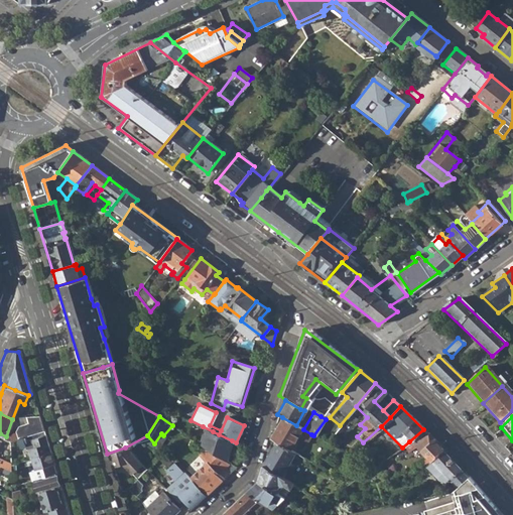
[(7,438),(7,442),(17,439),(42,431),(37,417),(18,418),(19,427),(16,427),(13,433),(14,436),(7,438)]
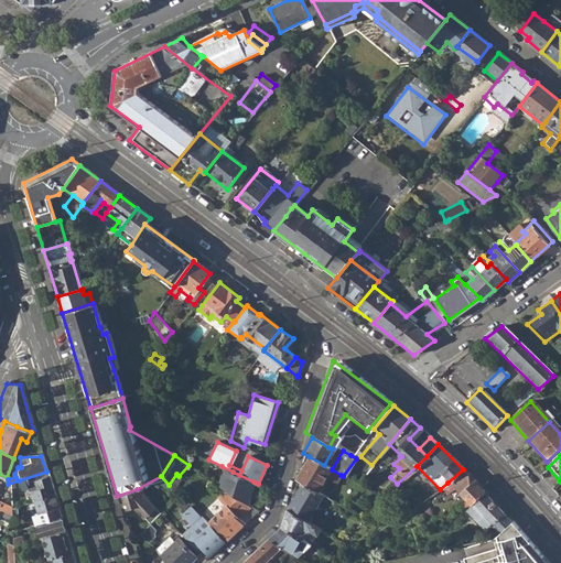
[(319,494),(326,479),(334,485),(341,475),(332,469),(324,465),(309,456),(295,479),(302,484),(319,494)]
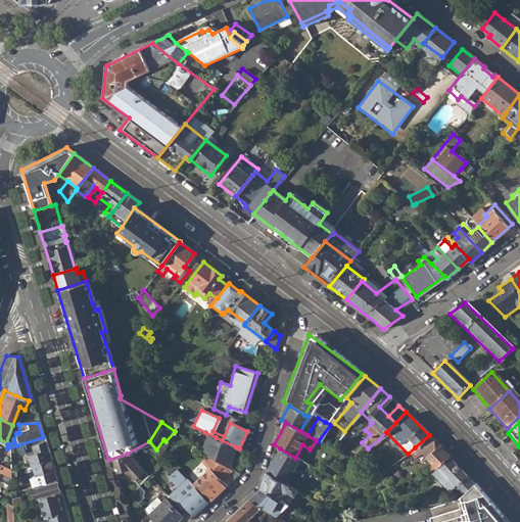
[(207,455),(229,469),(235,446),(222,440),(216,437),(205,432),(200,449),(207,455)]
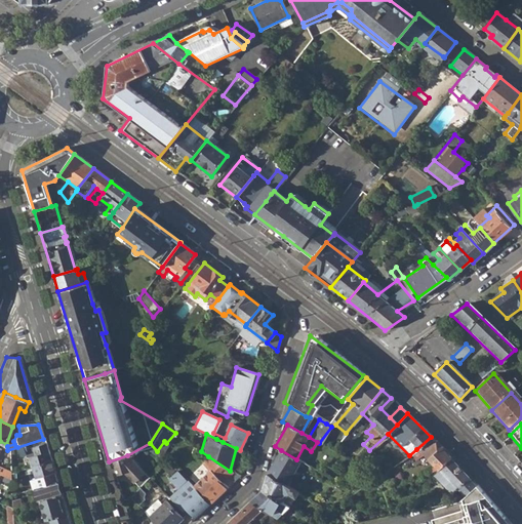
[(422,453),(437,470),(450,457),(431,437),(416,449),(409,455),(400,464),(404,469),(422,453)]
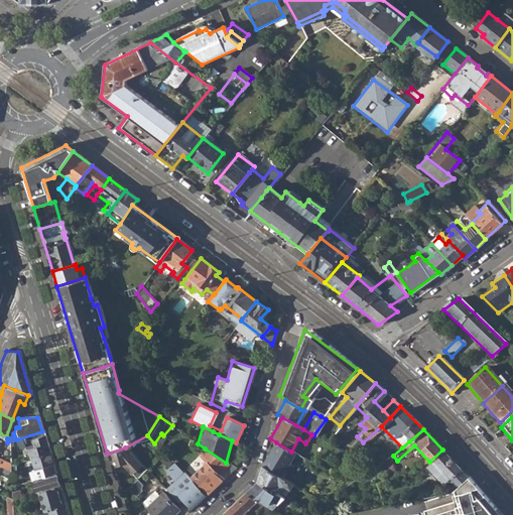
[(25,447),(29,460),(30,459),(48,454),(42,431),(17,439),(20,448),(25,447)]
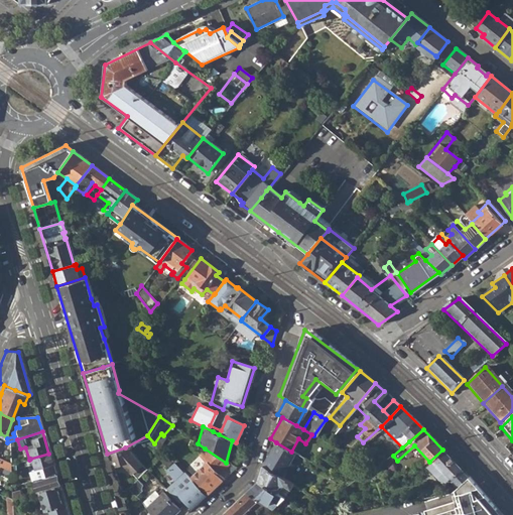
[(262,467),(279,478),(294,454),(291,452),(276,442),(262,467)]
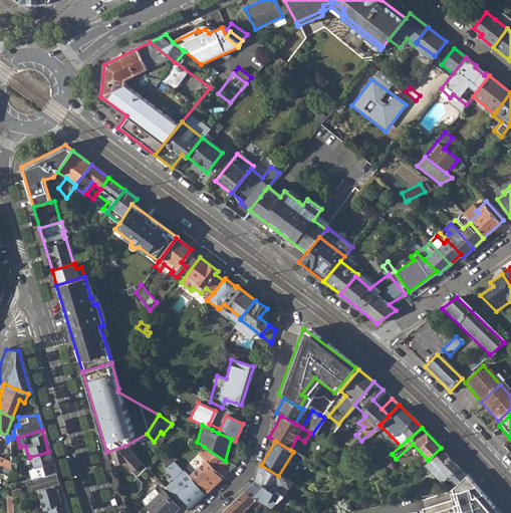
[(121,463),(136,478),(146,468),(124,446),(106,452),(110,466),(121,463)]
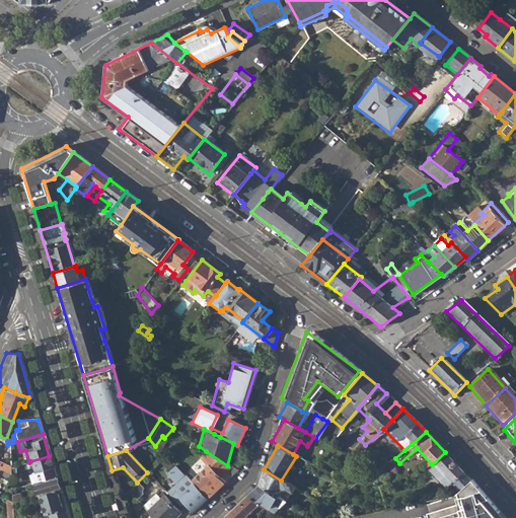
[(166,470),(172,463),(160,451),(155,459),(166,470)]
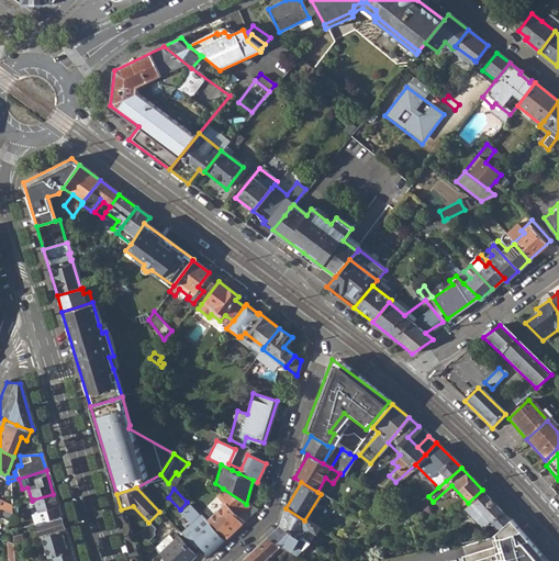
[(242,524),(236,518),(232,514),(237,509),(241,514),(248,506),(246,504),(223,489),(215,496),(223,505),(212,514),(207,508),(199,515),(208,524),(224,540),(242,524)]
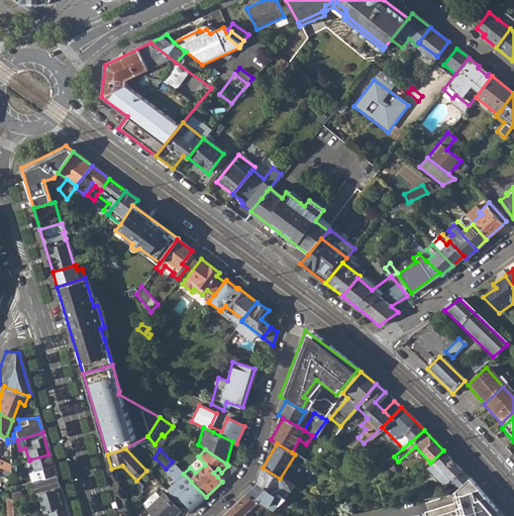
[(450,480),(456,487),(468,477),(443,450),(430,462),(427,466),(444,485),(450,480)]
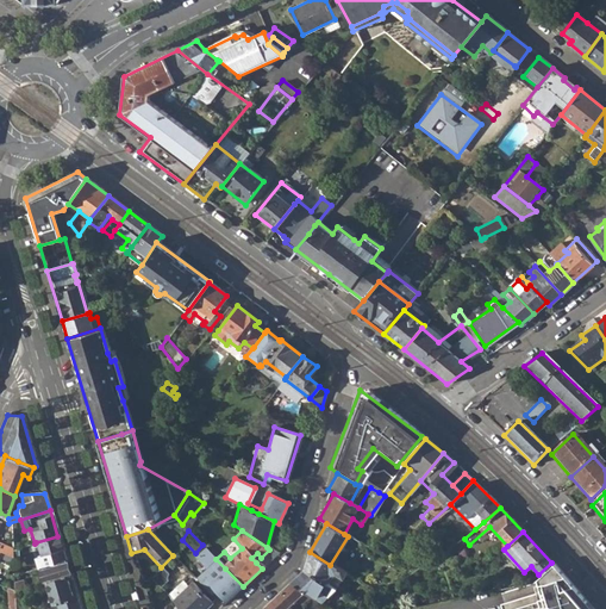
[(36,558),(38,569),(64,560),(57,536),(36,542),(41,557),(36,558)]
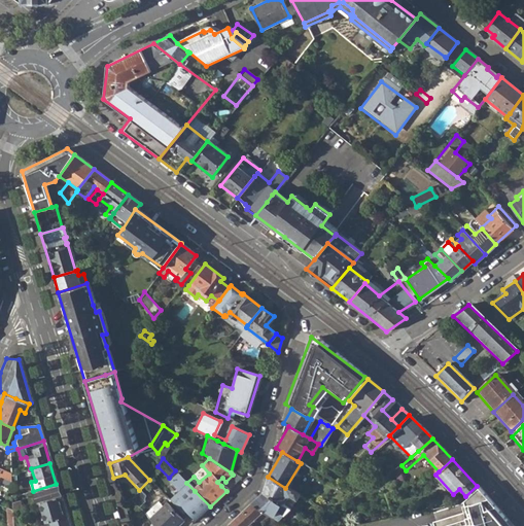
[(0,479),(3,480),(9,482),(9,475),(0,470),(0,479)]
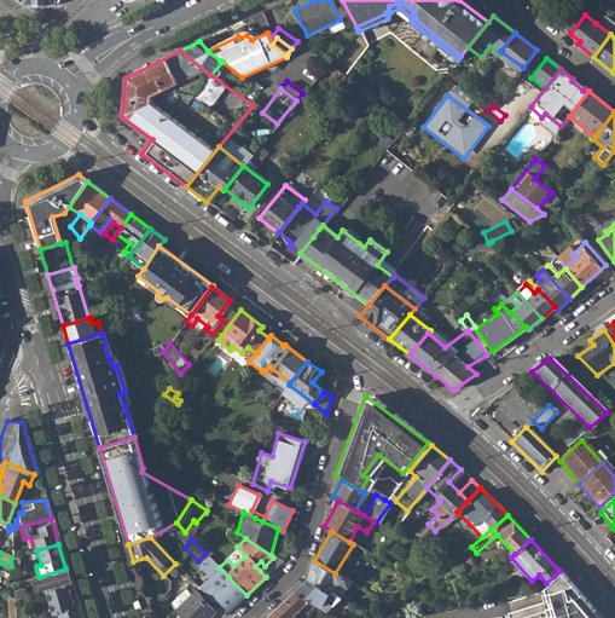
[(308,579),(329,591),(331,584),(337,581),(346,585),(348,581),(335,573),(314,560),(308,579)]
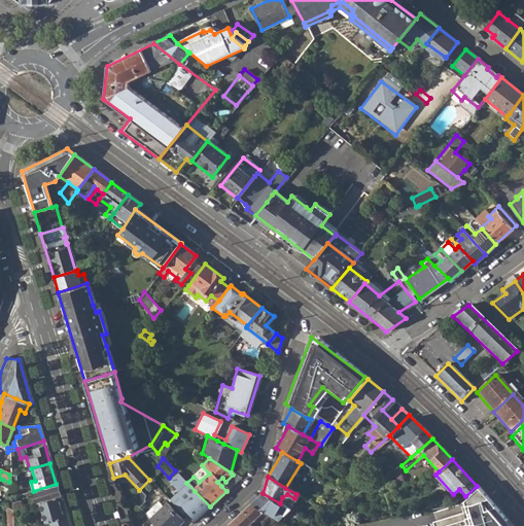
[(195,521),(210,506),(195,491),(186,483),(172,497),(185,511),(195,521)]
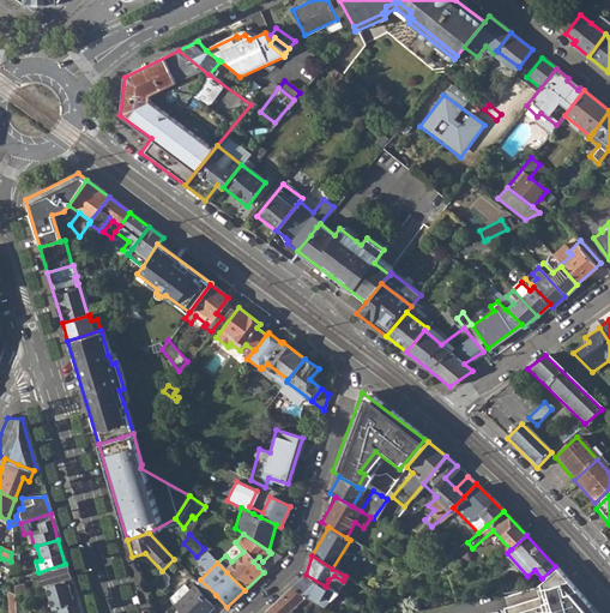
[(38,572),(43,587),(44,586),(70,578),(65,564),(38,572)]
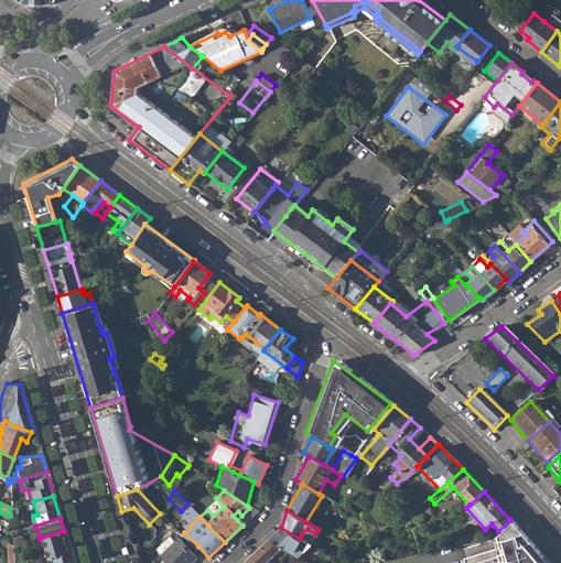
[(498,531),(497,532),(505,553),(497,556),(499,562),(547,562),(510,520),(498,531)]
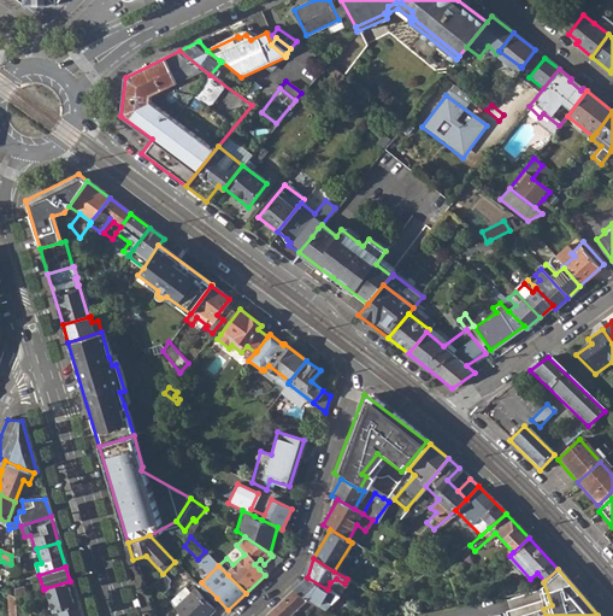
[(163,574),(151,586),(160,594),(168,587),(166,586),(169,581),(163,574)]
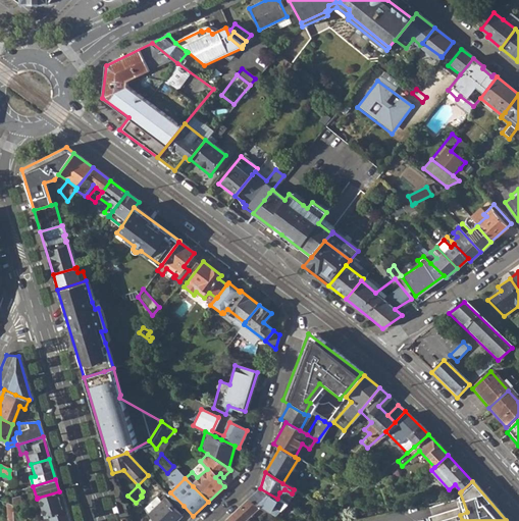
[(248,499),(269,513),(281,501),(277,499),(260,488),(248,499)]
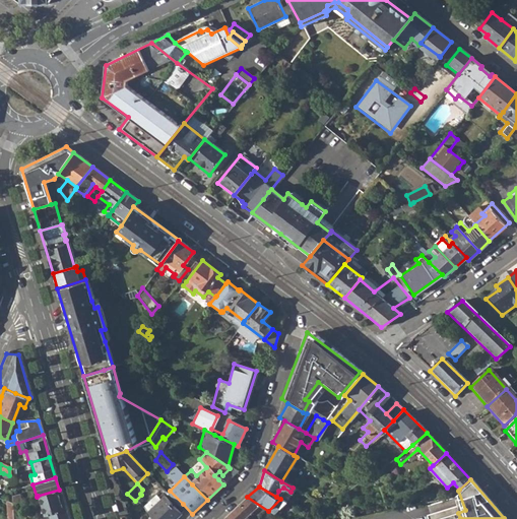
[(38,496),(43,516),(65,509),(59,490),(38,496)]
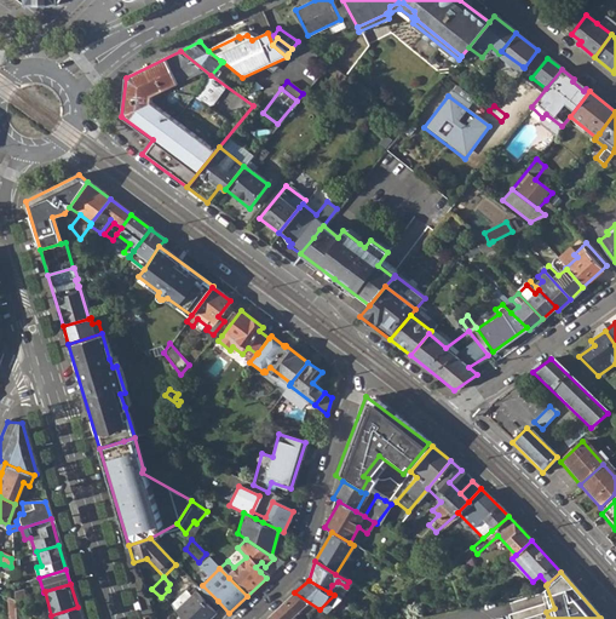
[(500,591),(502,600),(531,592),(529,584),(500,591)]
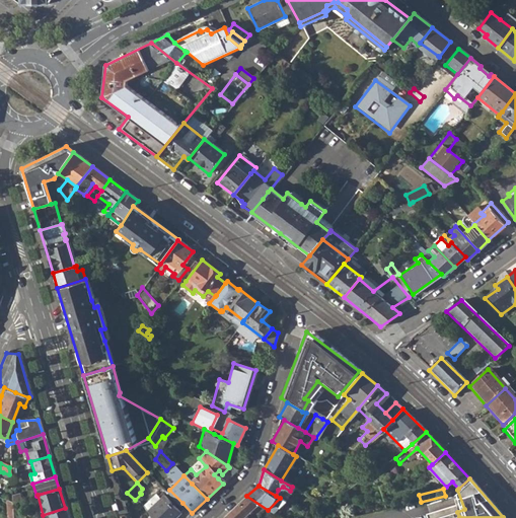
[(178,507),(182,503),(169,490),(165,493),(178,507)]
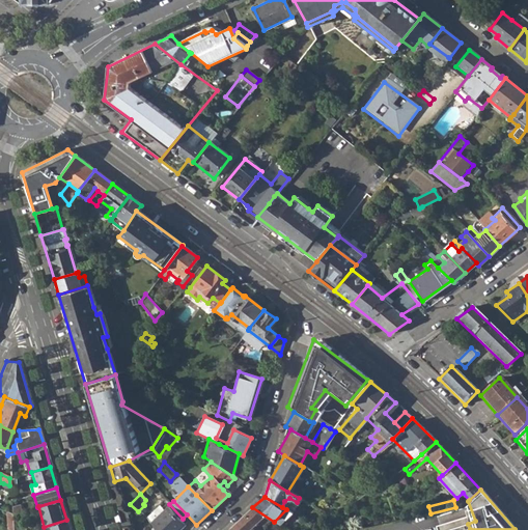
[(463,505),(462,505),(468,524),(475,521),(468,501),(463,505)]
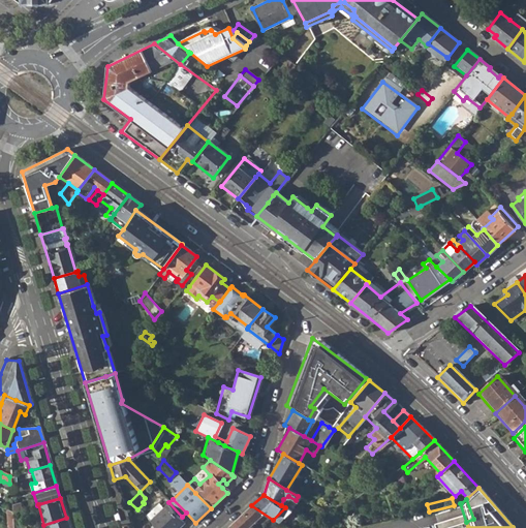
[(157,504),(144,517),(149,522),(162,509),(157,504)]
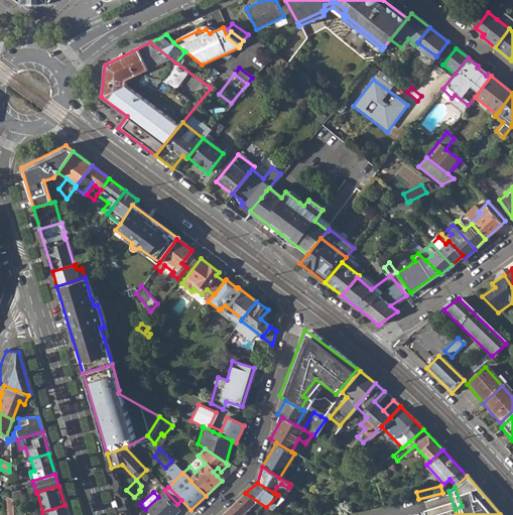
[(256,514),(266,507),(245,493),(235,503),(247,514),(256,514)]
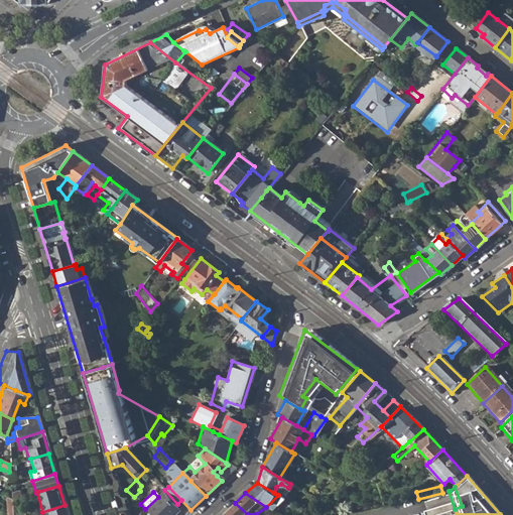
[(172,514),(177,510),(161,494),(158,497),(145,509),(149,514),(172,514)]
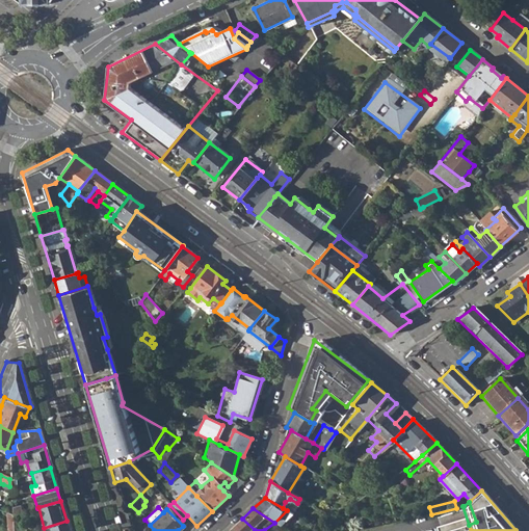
[(255,530),(242,519),(231,530),(255,530)]
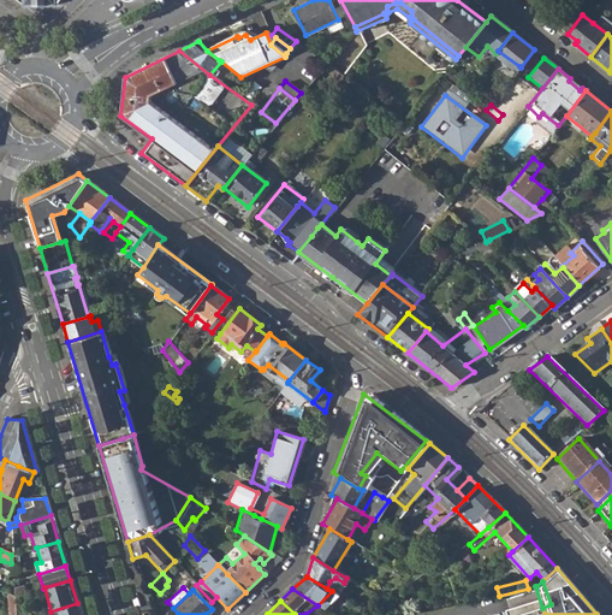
[(45,614),(79,614),(77,603),(51,611),(45,614)]
